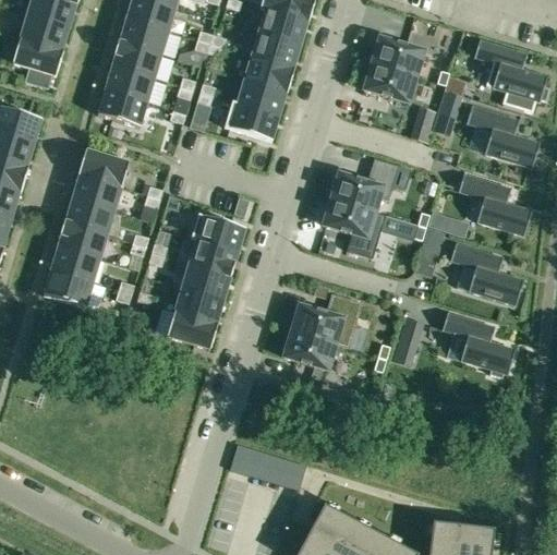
[(32,0),(27,15),(70,27),(76,4),(77,5),(77,4),(63,0),(32,0)]
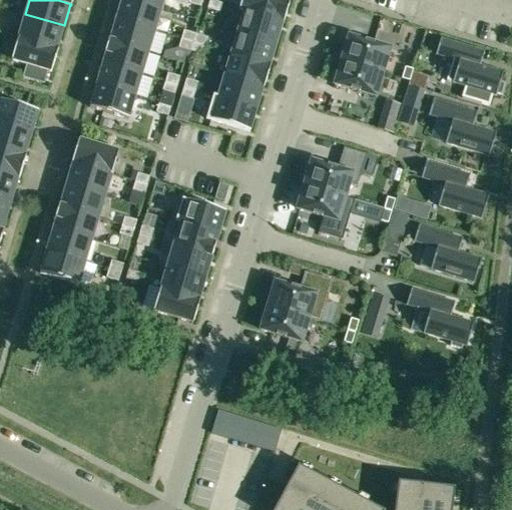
[(162,7),(138,0),(121,0),(116,17),(155,29),(162,7)]
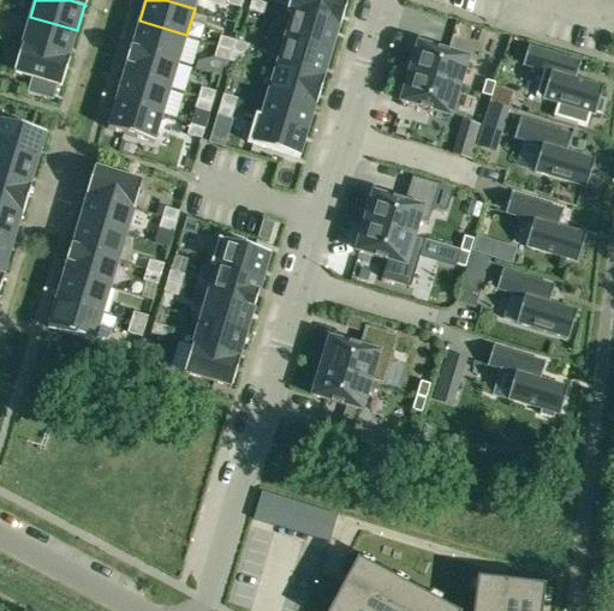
[(267,1),(262,0),(251,0),(250,7),(263,12),(267,1)]
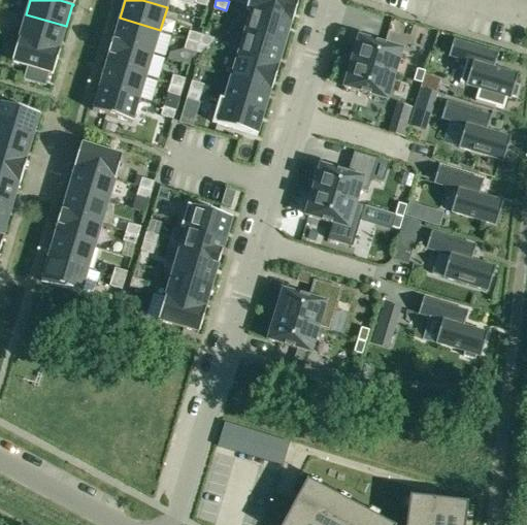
[(248,0),(246,6),(293,21),(298,0),(248,0)]
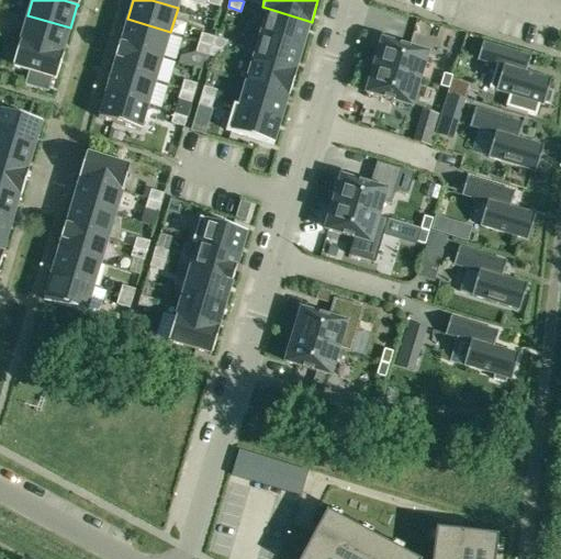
[(260,33),(303,45),(310,22),(311,23),(312,22),(262,7),(262,8),(268,10),(260,33)]
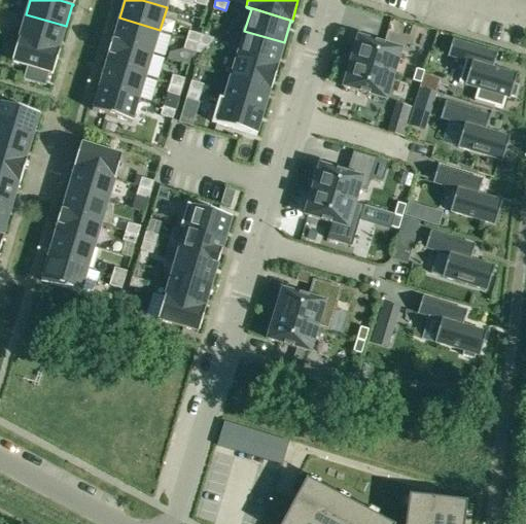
[(66,26),(26,14),(19,36),(60,48),(61,48),(60,47),(66,26)]
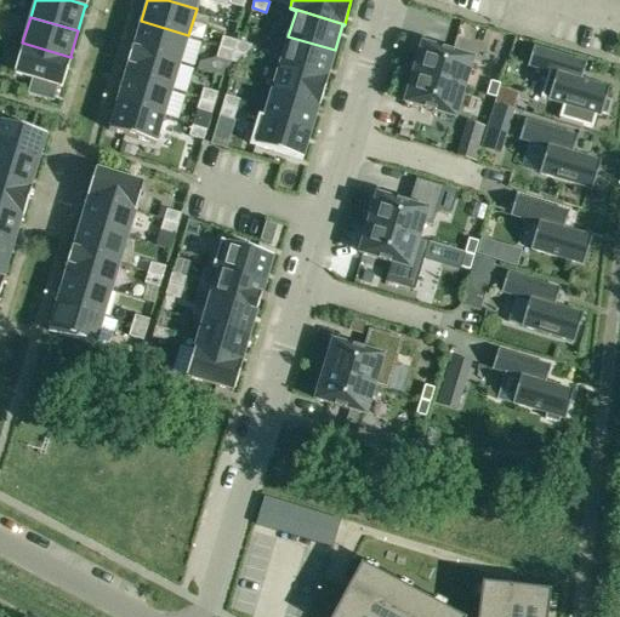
[(188,35),(141,21),(134,46),(132,46),(132,47),(180,62),(188,35)]
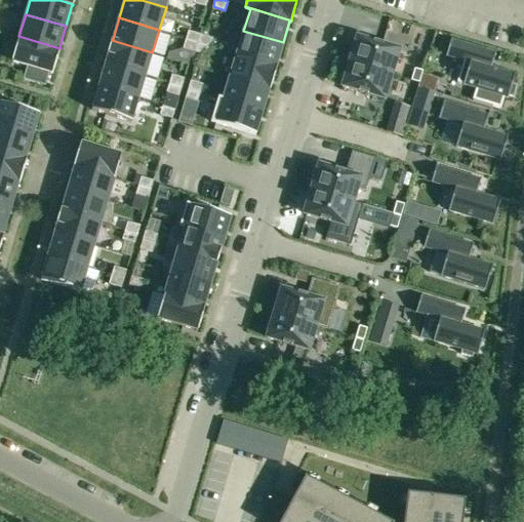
[(189,29),(186,38),(198,41),(201,33),(189,29)]
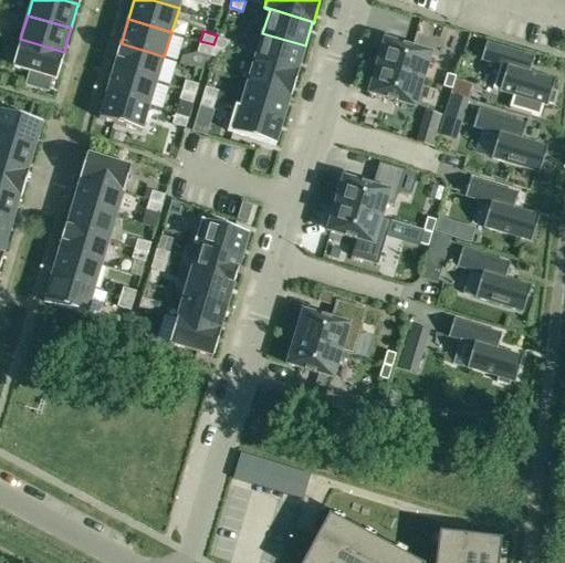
[(255,58),(299,71),(300,70),(299,69),(305,45),(262,33),(255,58)]
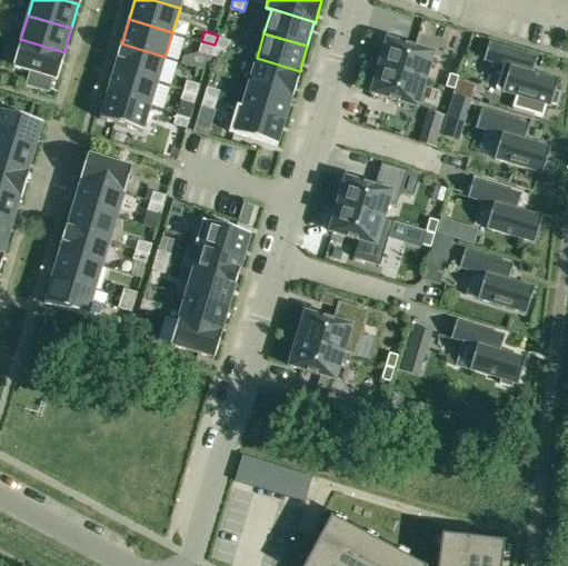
[(218,36),(216,45),(229,49),(231,40),(218,36)]
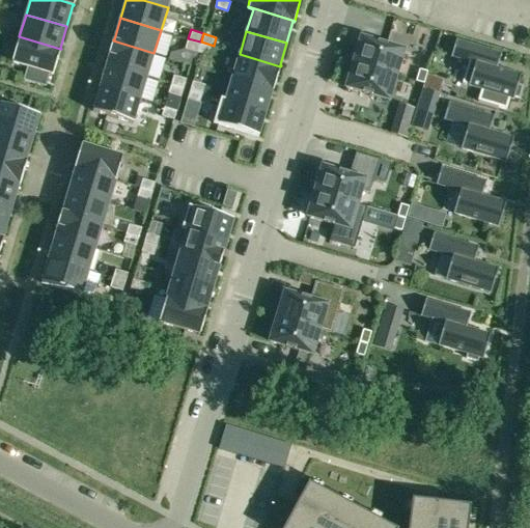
[(54,73),(60,49),(19,36),(12,60),(54,73)]
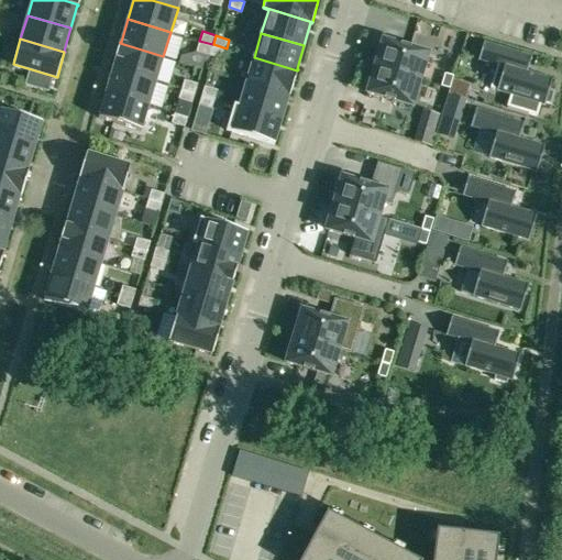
[(547,101),(551,87),(546,86),(549,77),(524,69),(528,54),(480,40),(475,56),(500,64),(493,87),(541,101),(542,100),(547,101)]
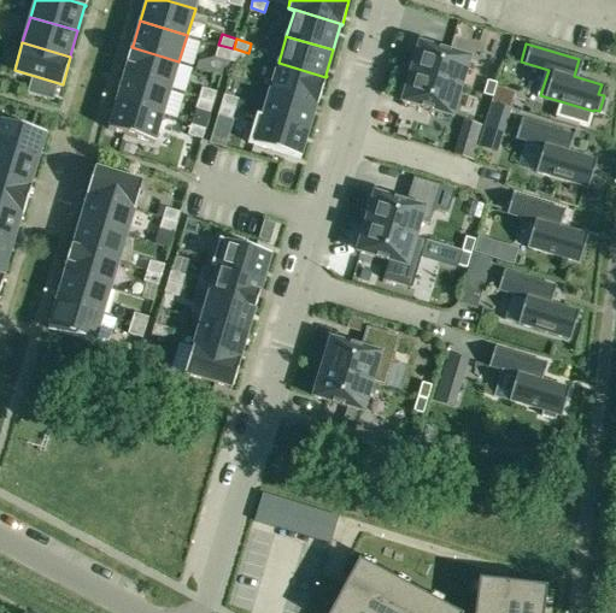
[(230,59),(233,48),(218,45),(216,54),(230,59)]
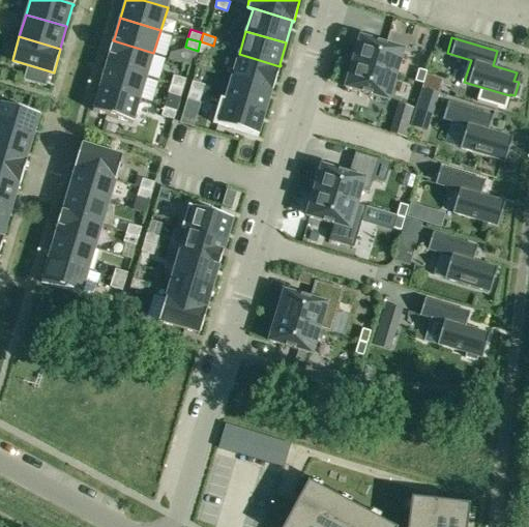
[(113,40),(109,53),(110,53),(107,63),(147,76),(153,53),(113,40)]
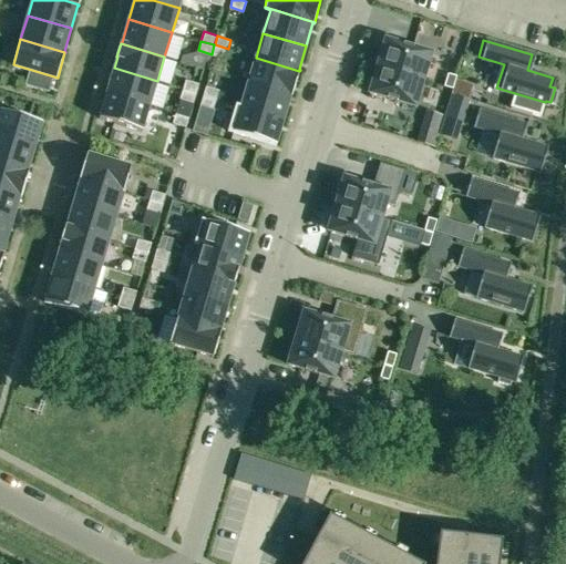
[(377,70),(422,83),(430,57),(384,43),(377,70)]
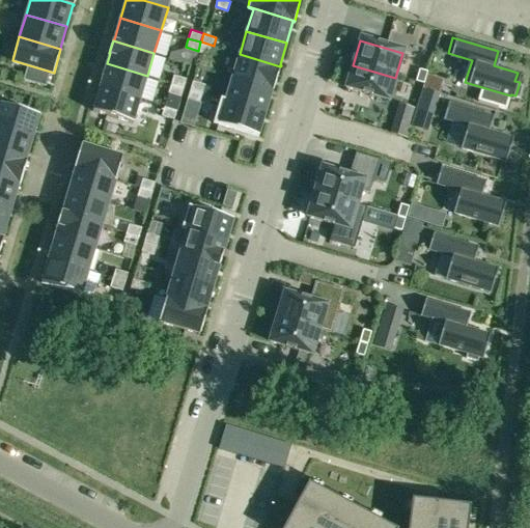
[(211,55),(214,46),(201,42),(198,51),(211,55)]
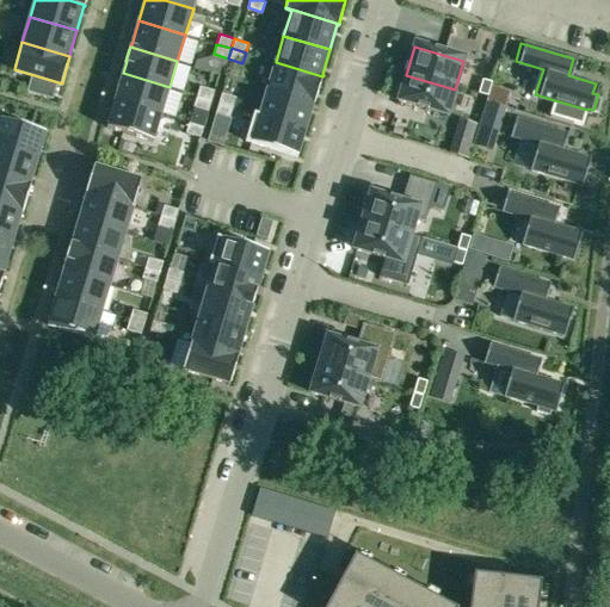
[(276,62),(267,87),(315,101),(322,76),(276,62)]
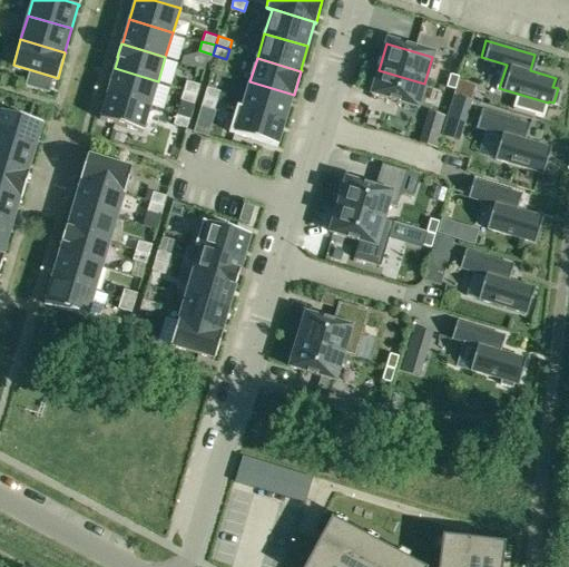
[(158,81),(115,68),(108,93),(150,105),(158,81)]
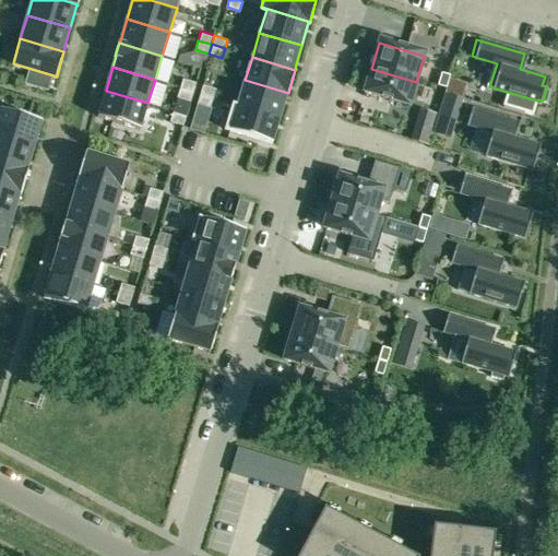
[(407,108),(416,82),(371,69),(363,95),(407,108)]
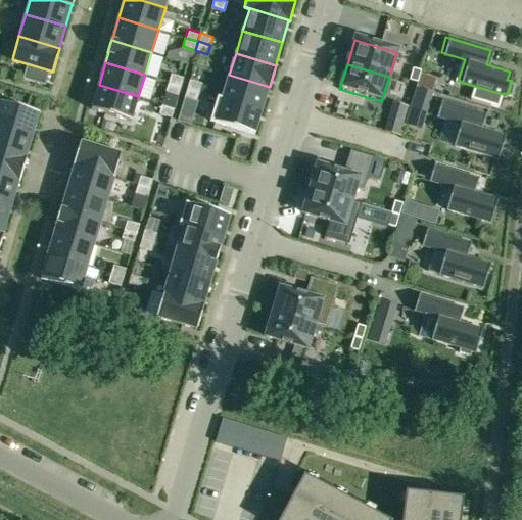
[(407,83),(414,85),(418,73),(410,71),(407,83)]
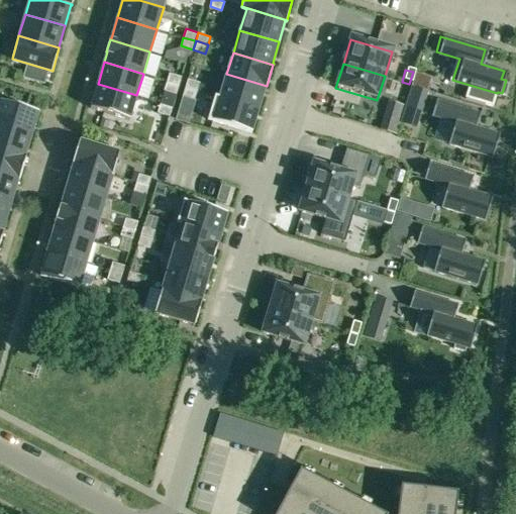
[(413,85),(429,90),(433,76),(418,71),(413,85)]
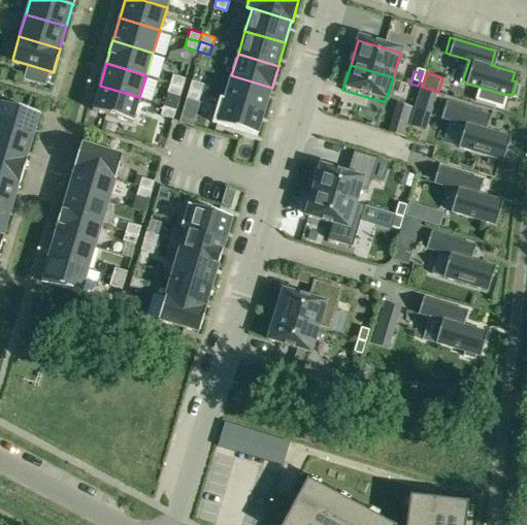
[(186,77),(173,73),(170,83),(183,86),(186,77)]
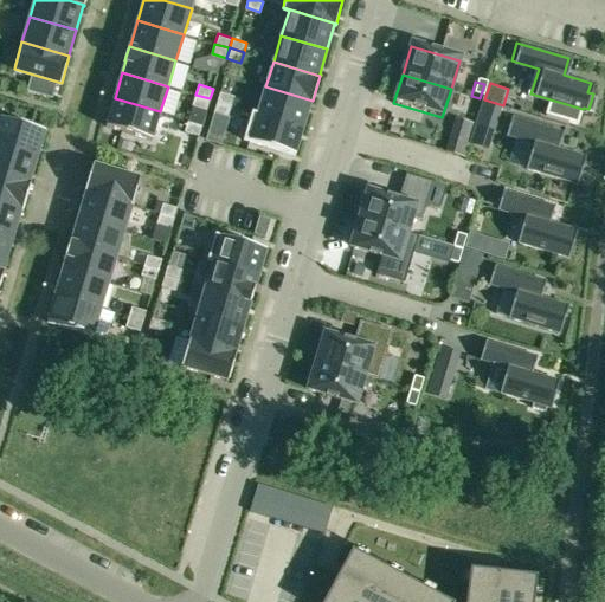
[(311,102),(313,101),(265,86),(258,111),(252,110),(252,111),(303,127),(310,102),(311,102)]
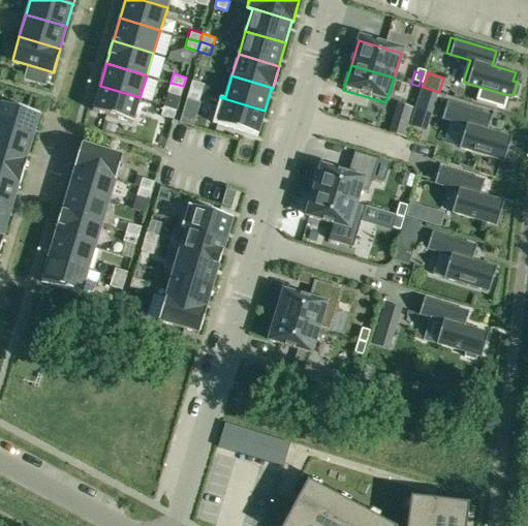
[(190,88),(203,92),(205,83),(192,80),(190,88)]
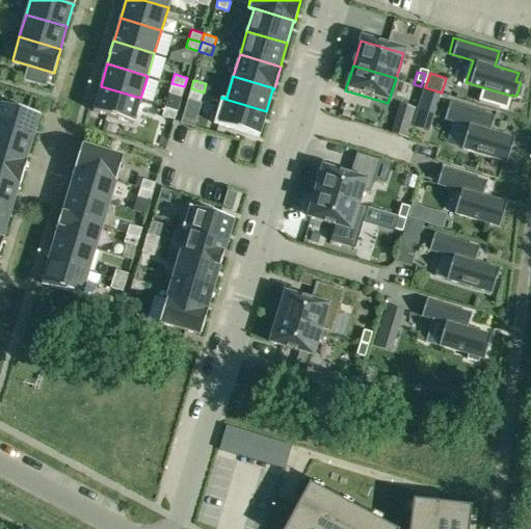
[(171,83),(169,91),(182,96),(184,86),(171,83)]
